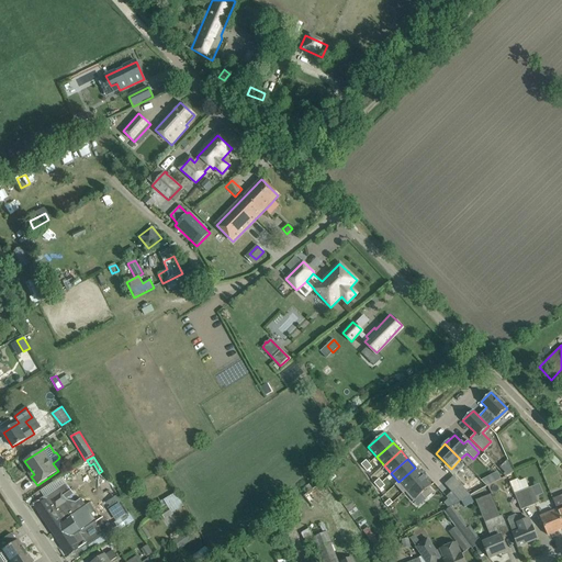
[(415,468),(398,482),(406,491),(423,475),(415,468)]
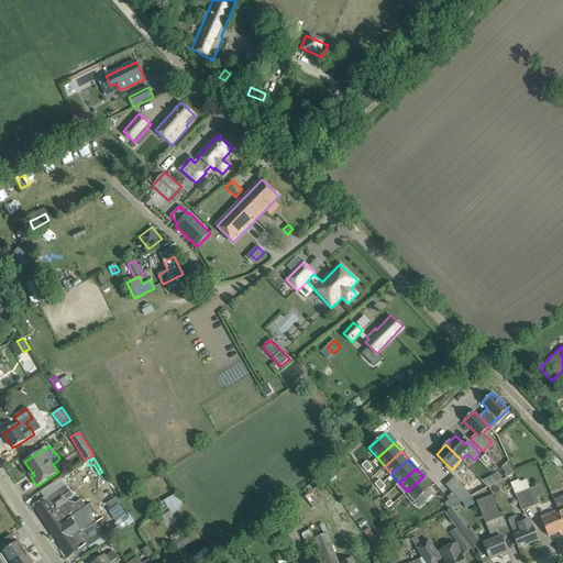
[(338,478),(332,471),(323,477),(328,485),(338,478)]
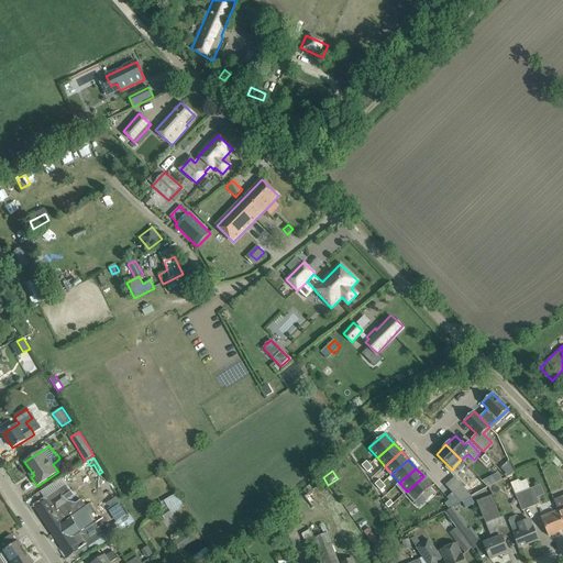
[(423,476),(407,492),(416,501),(422,495),(427,500),(435,493),(431,488),(432,486),(423,476)]
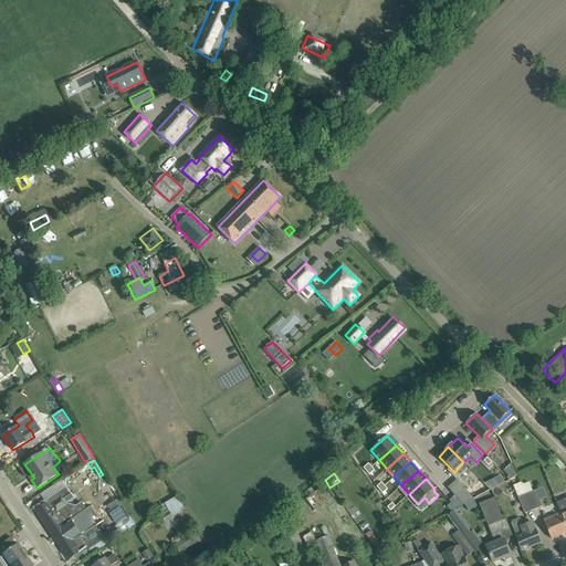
[(334,498),(322,480),(304,493),(307,496),(306,498),(307,499),(305,500),(314,512),(334,498)]
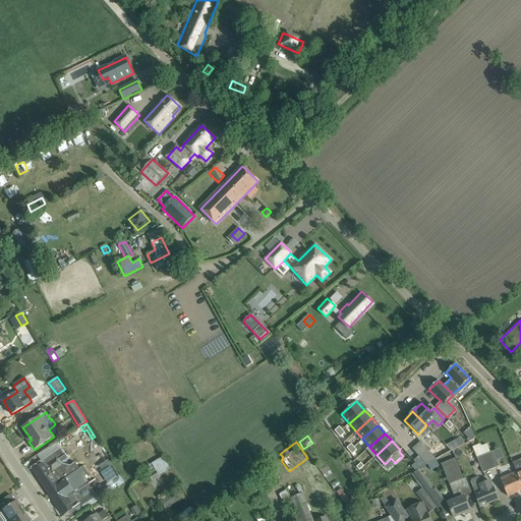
[(491,470),(481,446),(480,446),(480,445),(472,448),(476,459),(477,459),(483,473),(491,470)]
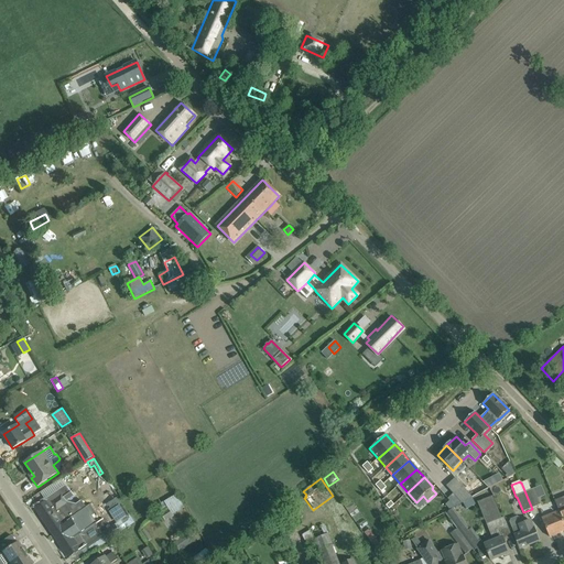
[(521,483),(532,509),(541,505),(534,489),(530,490),(525,481),(521,483)]
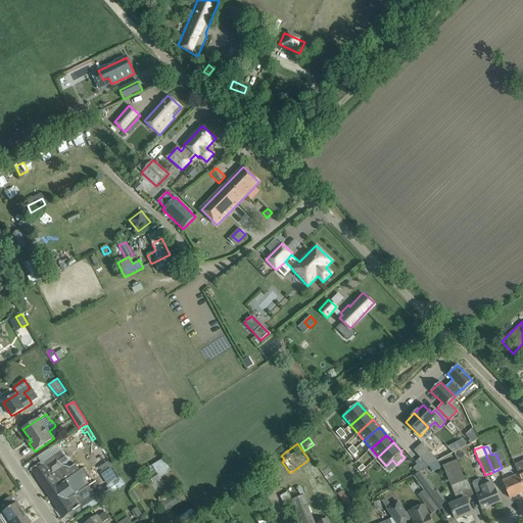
[(88,510),(111,494),(126,484),(121,477),(105,486),(100,479),(97,481),(88,467),(81,471),(69,455),(65,457),(60,450),(43,464),(44,465),(33,472),(63,517),(84,504),(88,510)]
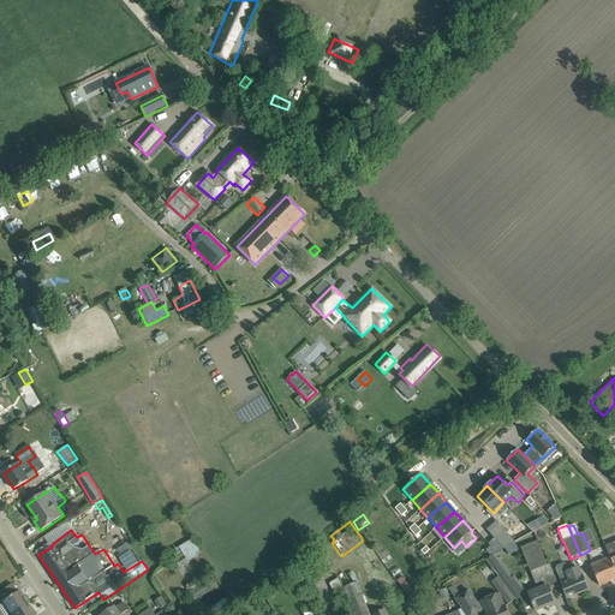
[(97,549),(105,545),(101,537),(94,541),(97,549)]
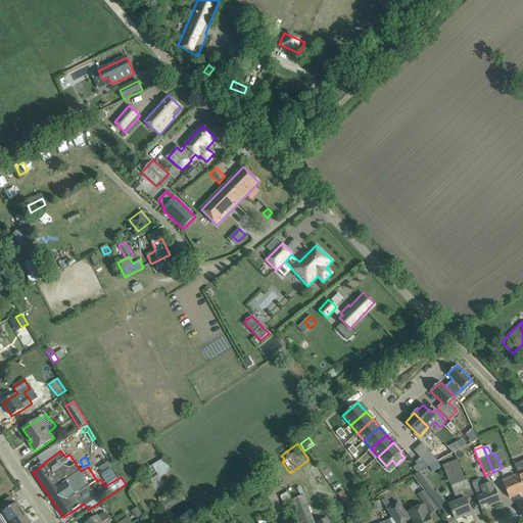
[(107,472),(111,469),(113,468),(109,462),(106,458),(100,462),(102,466),(100,467),(104,474),(107,472)]
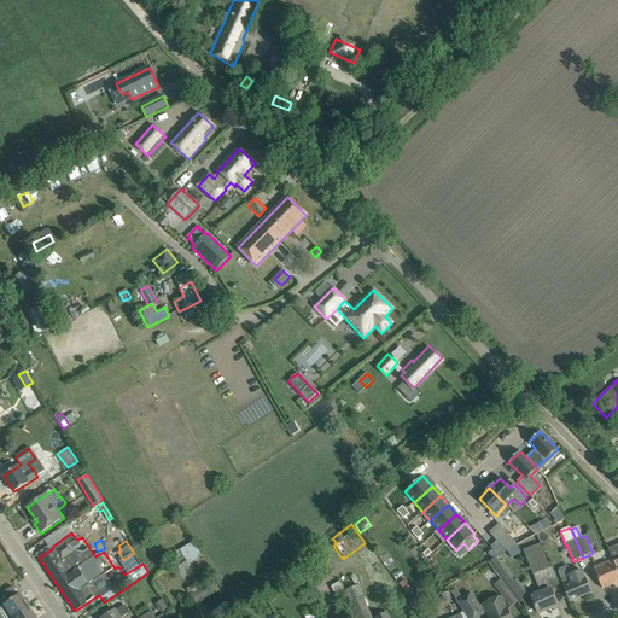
[(537,543),(523,551),(541,594),(531,598),(536,608),(538,614),(558,606),(552,593),(561,589),(553,567),(551,569),(540,543),(537,543)]
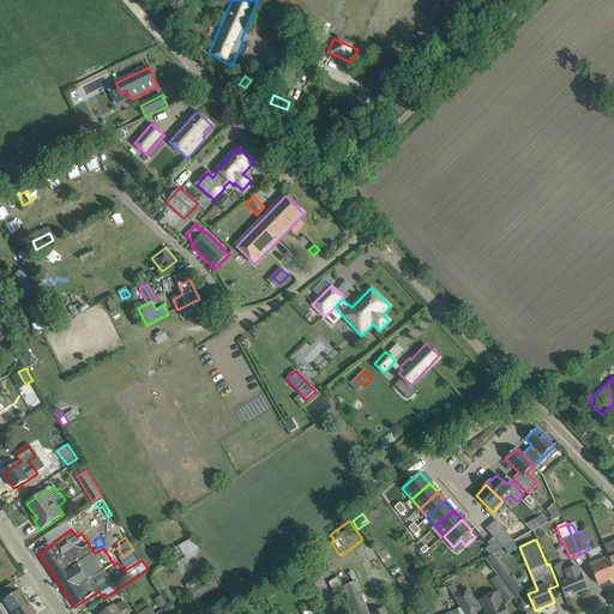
[(613,554),(590,565),(599,585),(613,578),(613,541),(612,542),(611,543),(613,552),(613,554)]
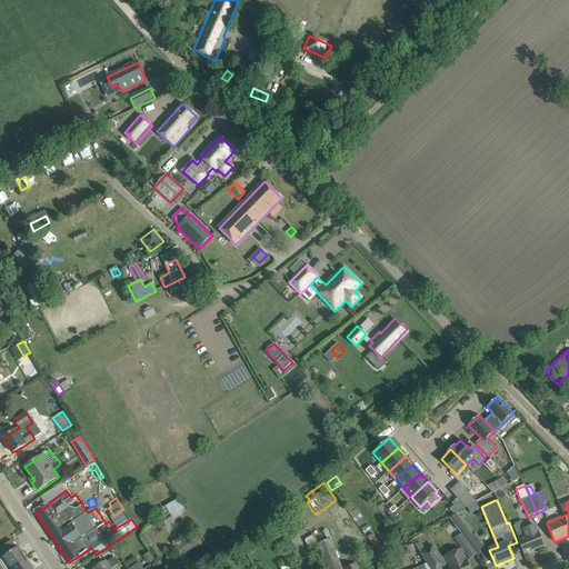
[(458,512),(450,518),(453,522),(461,533),(460,533),(475,552),(486,545),(477,532),(475,533),(461,516),(458,512)]
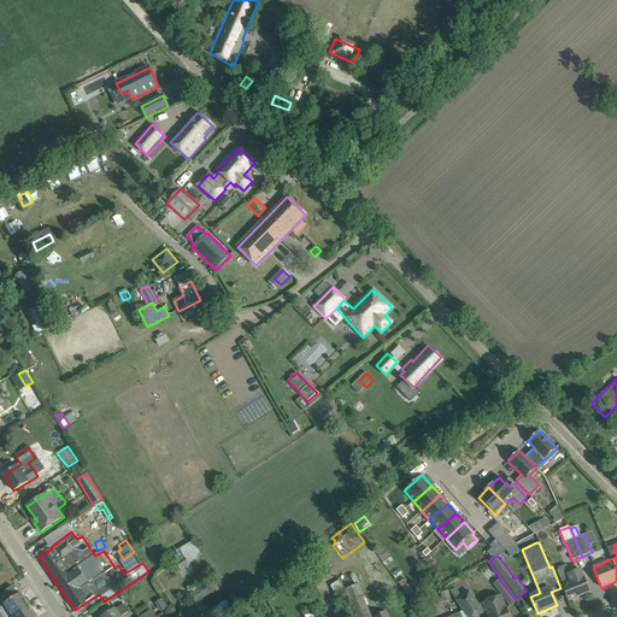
[(181,570),(189,565),(184,558),(176,563),(181,570)]
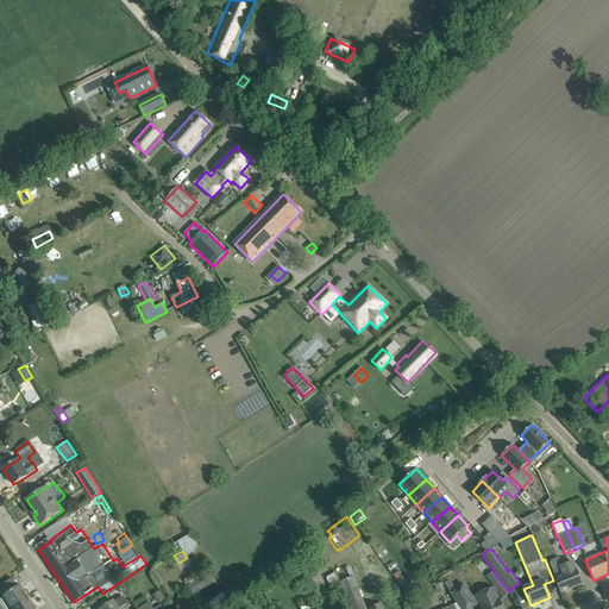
[(564,566),(553,571),(562,592),(582,584),(577,571),(573,563),(564,566)]
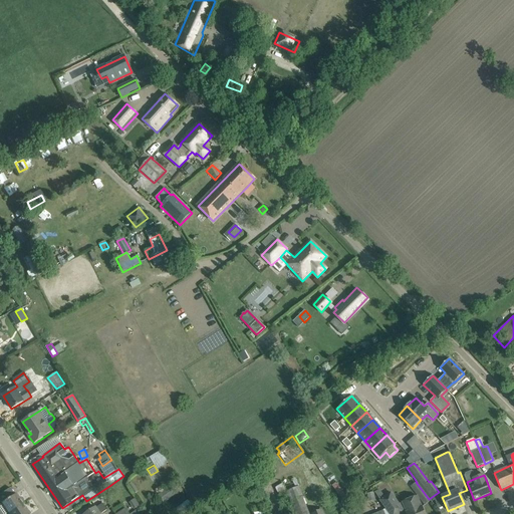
[(138,491),(132,483),(129,485),(135,494),(138,491)]
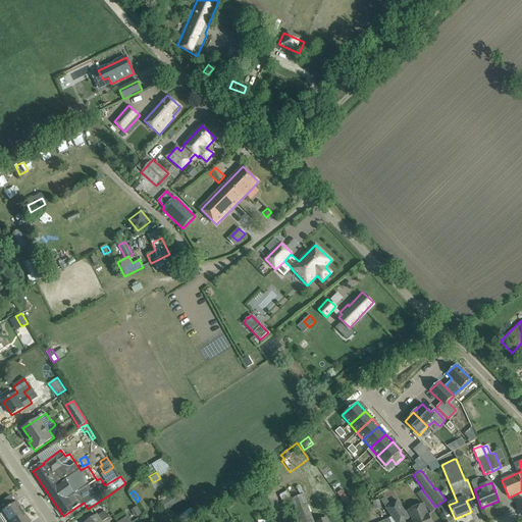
[(358,514),(347,498),(343,502),(353,517),(358,514)]
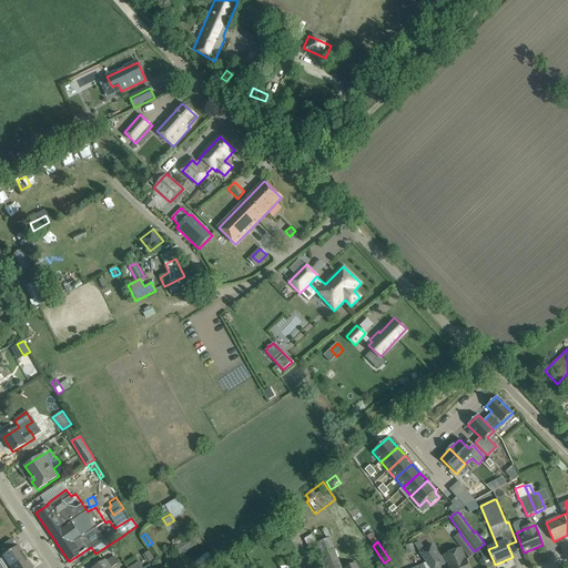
[(430,567),(440,567),(448,564),(450,567),(449,567),(469,567),(466,560),(462,549),(446,556),(440,557),(432,545),(421,553),(430,567)]
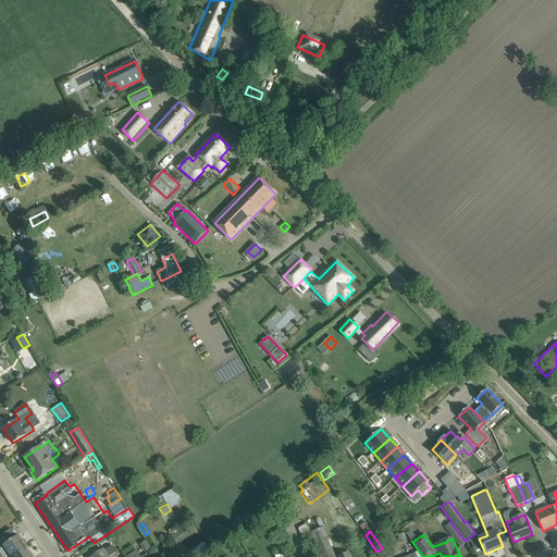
[(21,540),(17,535),(2,545),(0,542),(0,556),(9,556),(25,546),(26,543),(23,540),(21,540)]
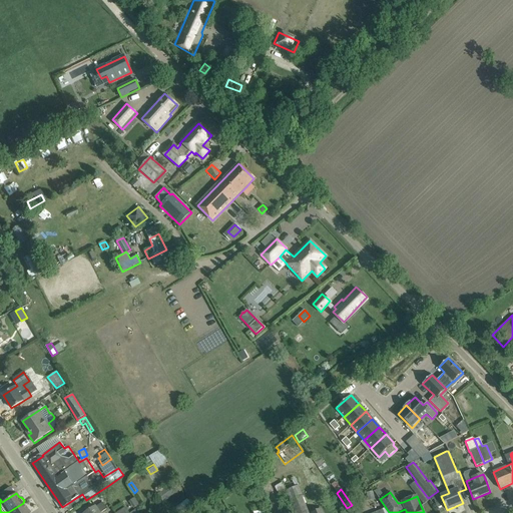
[(302,495),(290,500),(294,510),(306,505),(302,496),(302,495)]
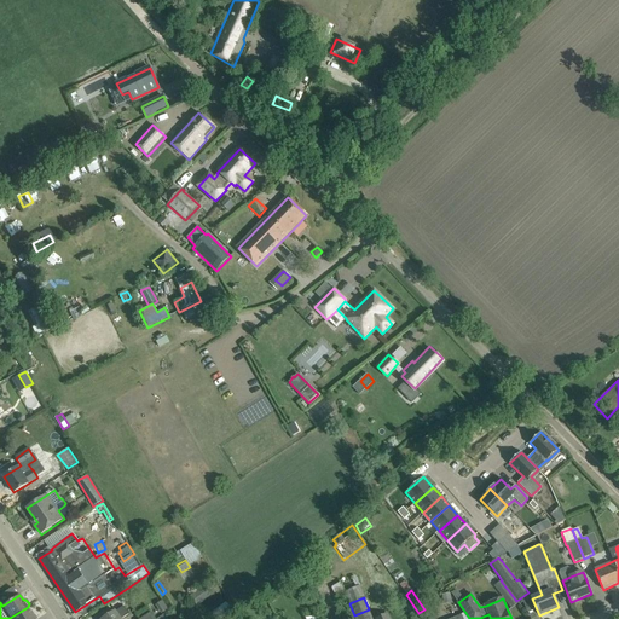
[(161,614),(169,608),(163,601),(156,606),(161,614)]
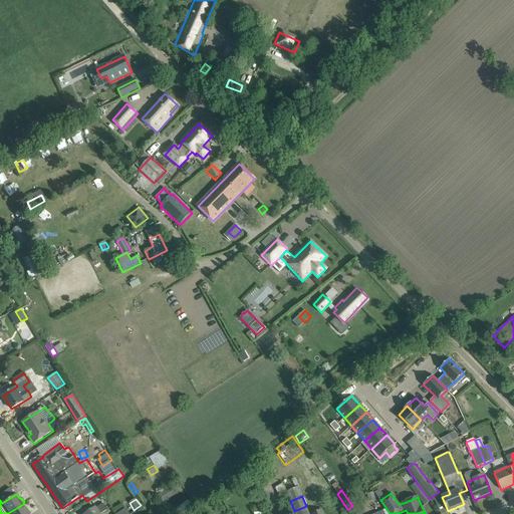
[(29,513),(23,504),(8,513),(29,513)]
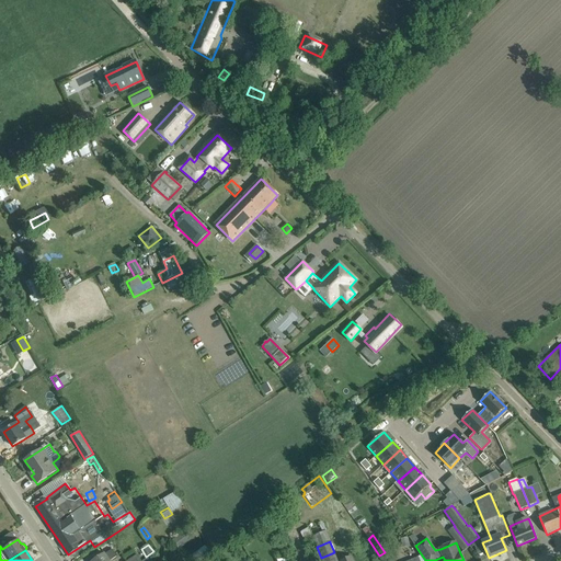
[(110,560),(117,557),(113,550),(105,554),(101,557),(94,560),(110,560)]
